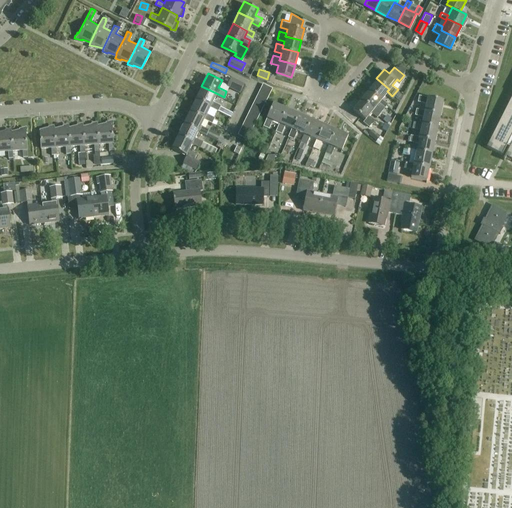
[(243,81),(231,75),(227,83),(240,89),(243,81)]
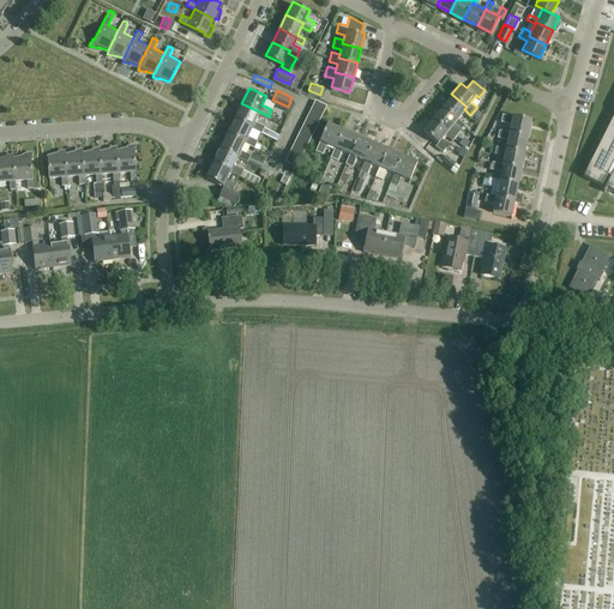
[(467,107),(451,94),(441,106),(457,118),(455,121),(458,124),(461,126),(464,122),(458,116),(464,109),(467,107)]
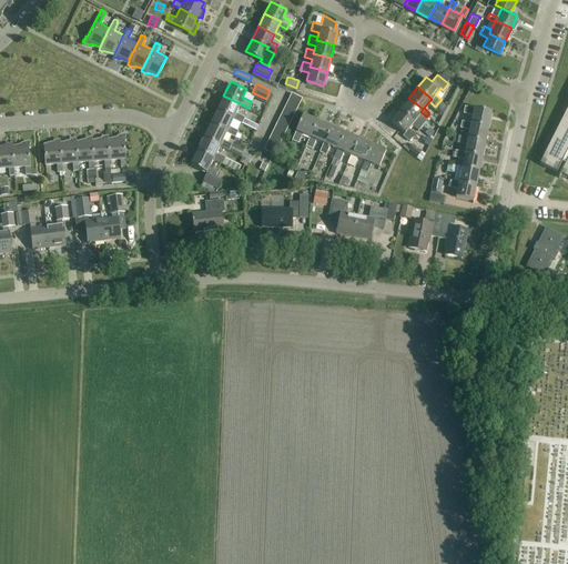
[(288,96),(300,100),(302,96),(291,90),(288,96)]
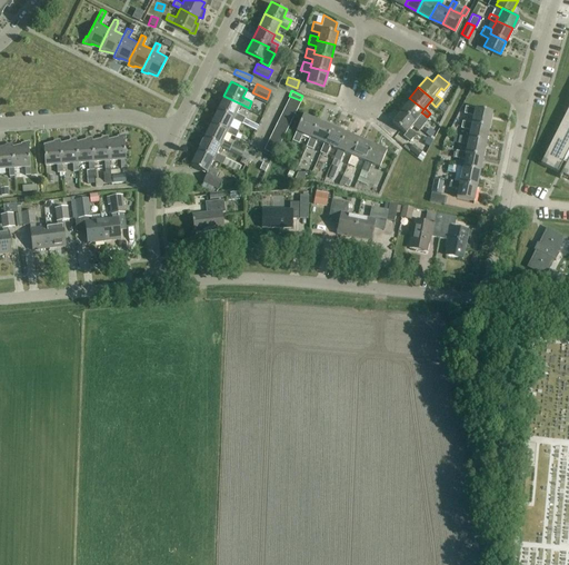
[(223,96),(217,109),(233,117),(242,121),(242,120),(245,116),(245,115),(236,110),(240,103),(223,96)]
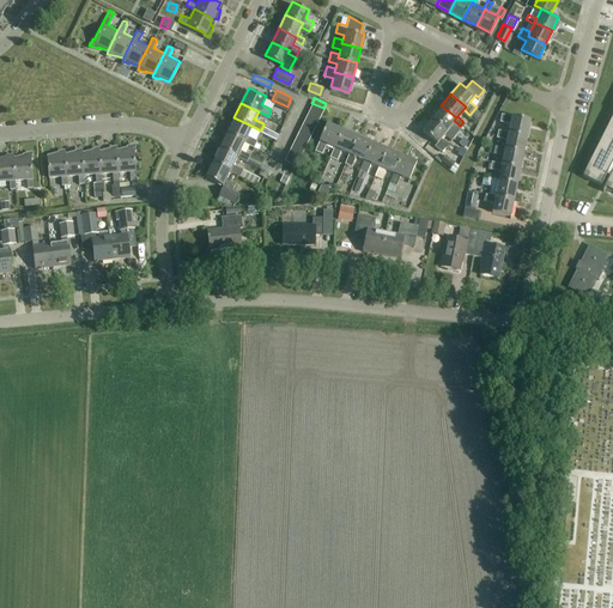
[(323,108),(311,103),(309,108),(320,114),(323,108)]
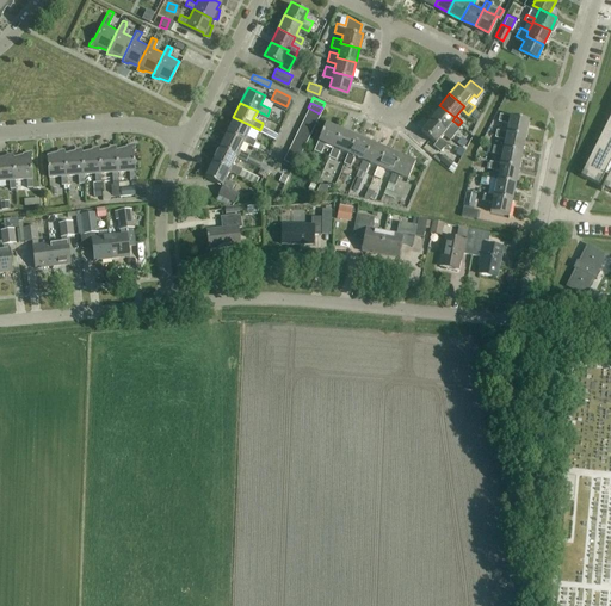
[(439,105),(430,117),(445,129),(443,131),(450,137),(454,133),(450,130),(452,128),(452,127),(456,123),(452,121),(455,117),(439,105)]
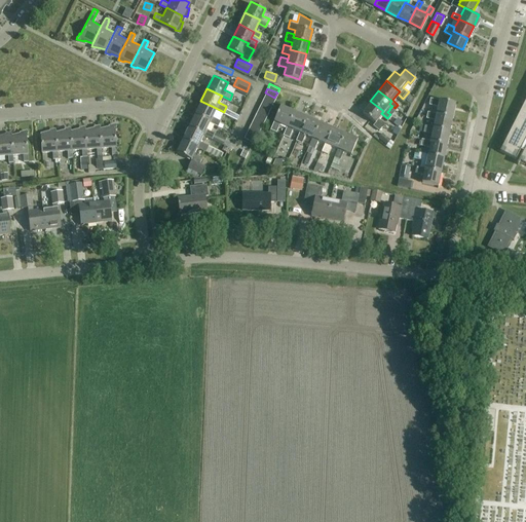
[(265,92),(262,98),(272,103),(274,98),(265,92)]
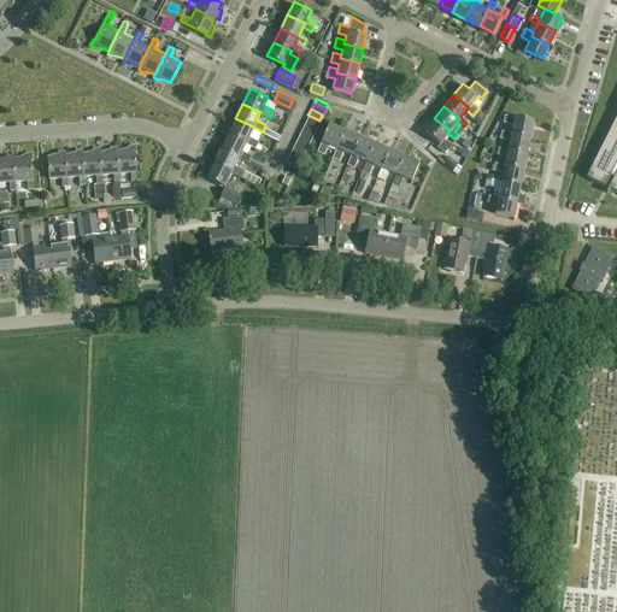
[(530,135),(534,118),(504,112),(503,119),(513,122),(511,130),(511,131),(530,135)]
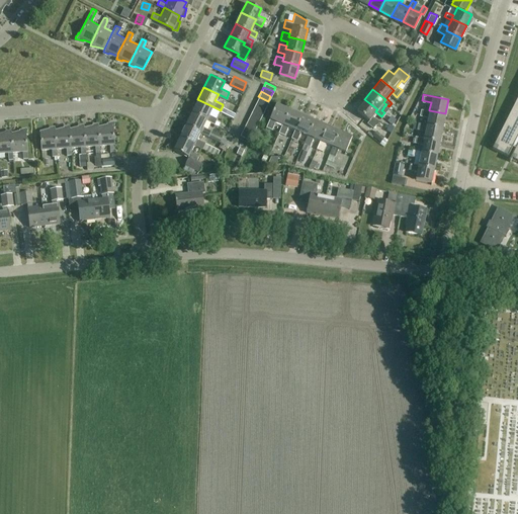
[(517,95),(493,147),(508,154),(517,133),(517,95)]
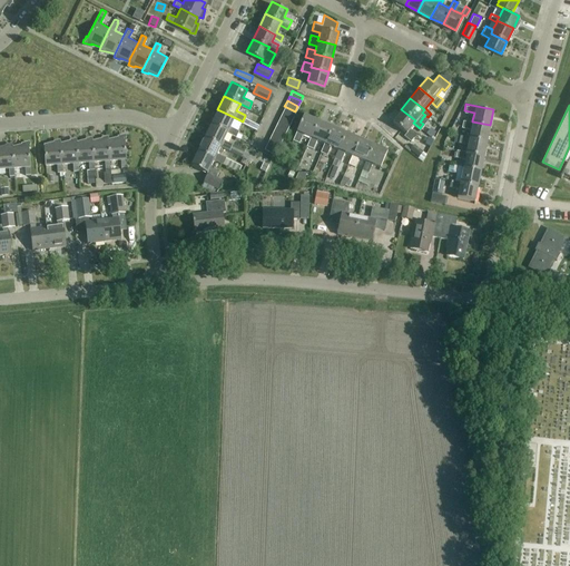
[(295,111),(284,106),(282,111),(293,116),(295,111)]
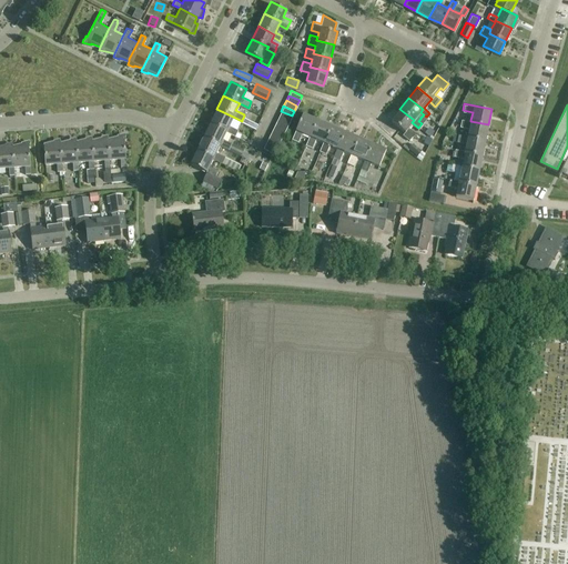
[(233,117),(216,109),(210,122),(226,130),(239,137),(242,131),(237,129),(237,128),(230,123),(233,117)]
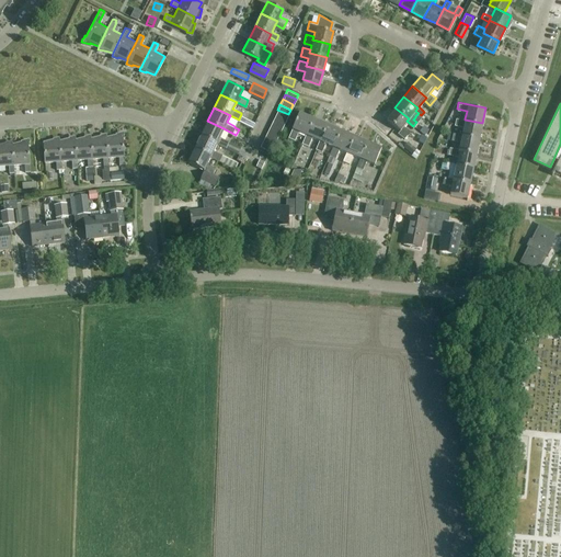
[(395,108),(386,117),(399,128),(398,132),(404,137),(408,133),(404,131),(407,127),(403,124),(407,121),(409,118),(395,108)]
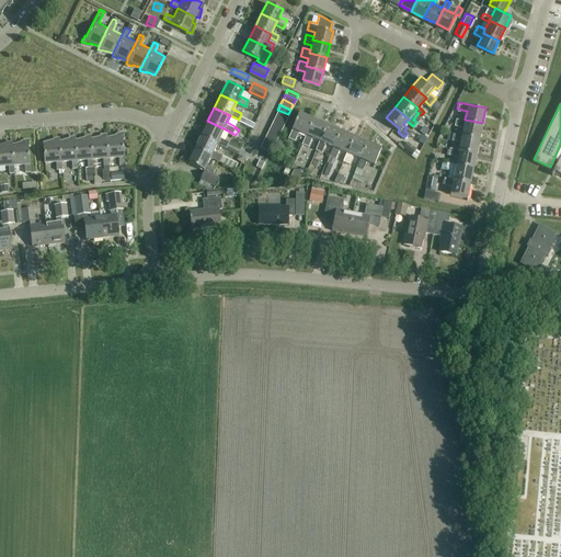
[(288,114),(277,110),(275,114),(285,120),(288,114)]
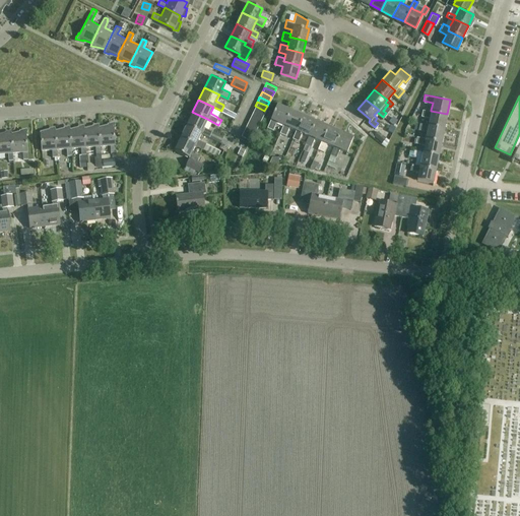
[(289,108),(277,103),(267,126),(273,128),(277,120),(283,123),(289,108)]
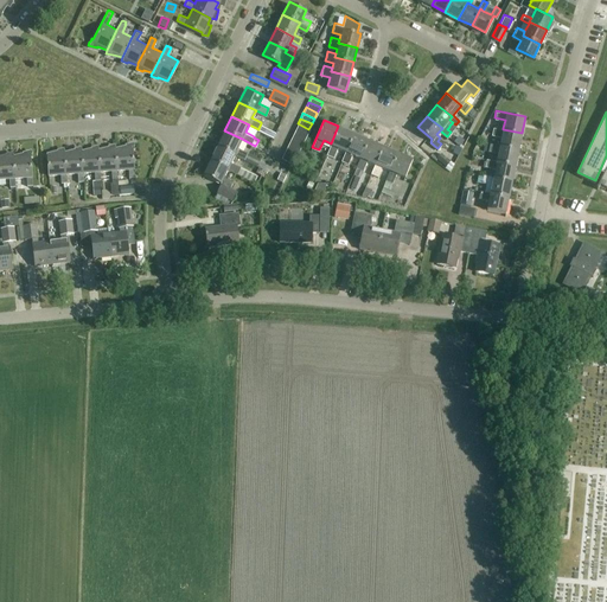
[(298,123),(295,129),(306,135),(308,129),(298,123)]
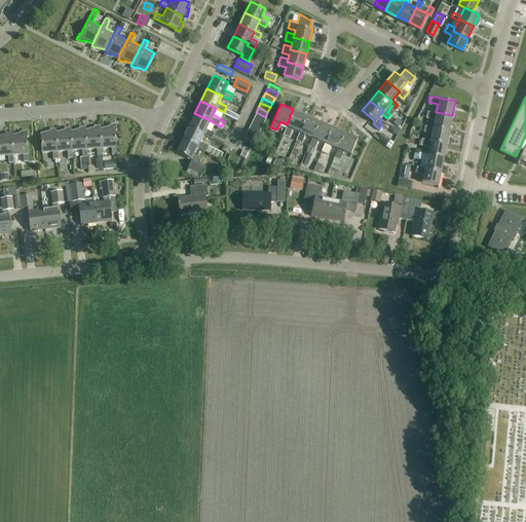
[(287,124),(283,133),(289,135),(292,126),(299,129),(306,115),(293,109),(287,124)]
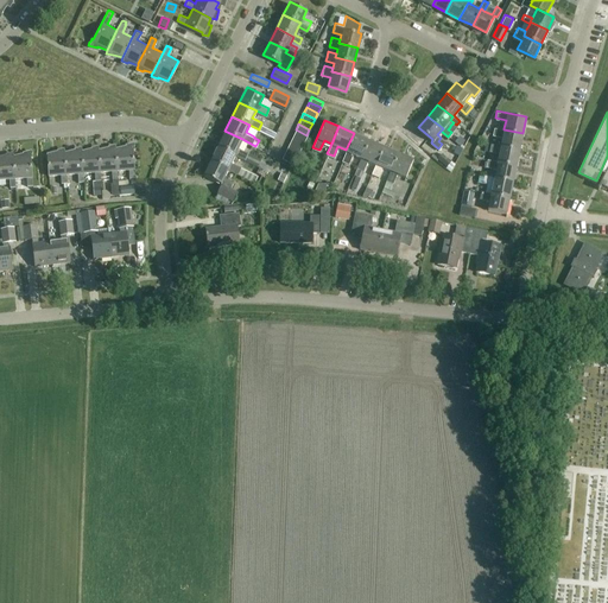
[(504,129),(504,128),(494,126),(492,133),(502,135),(501,144),(501,145),(519,148),(523,133),(504,129)]
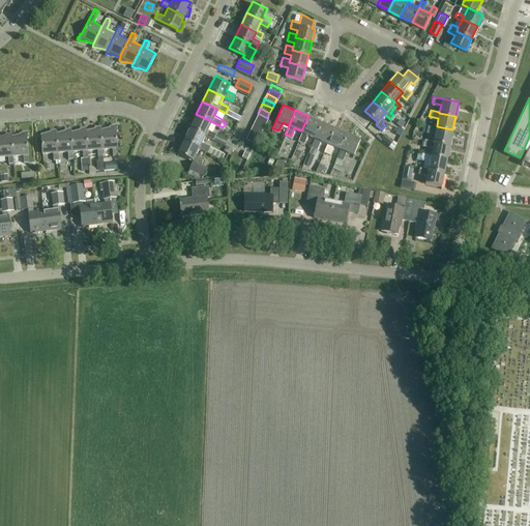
[(258,113),(255,118),(265,122),(267,118),(258,113)]
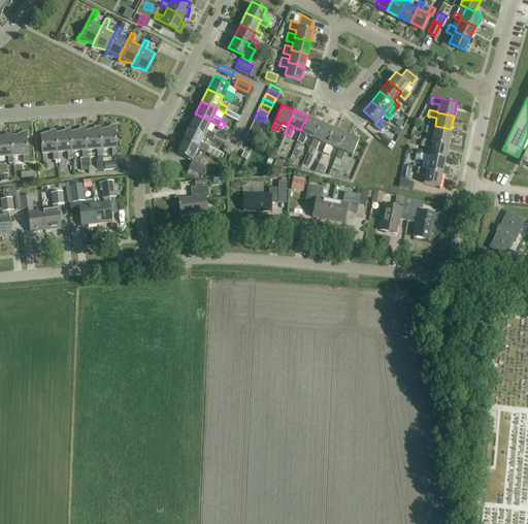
[(210,121),(195,113),(189,126),(204,133),(212,137),(215,131),(207,128),(210,121)]
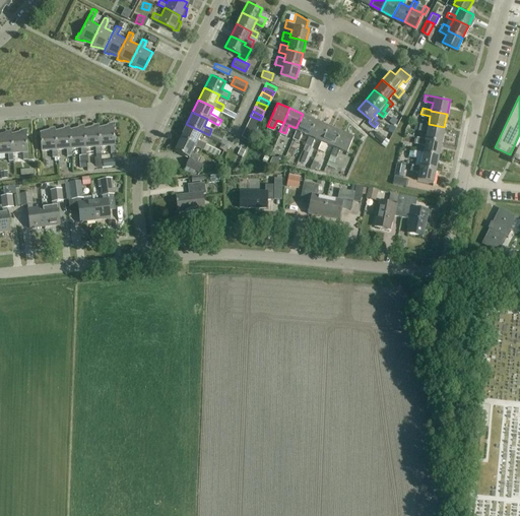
[(394,113),(389,117),(393,122),(398,117),(394,113)]
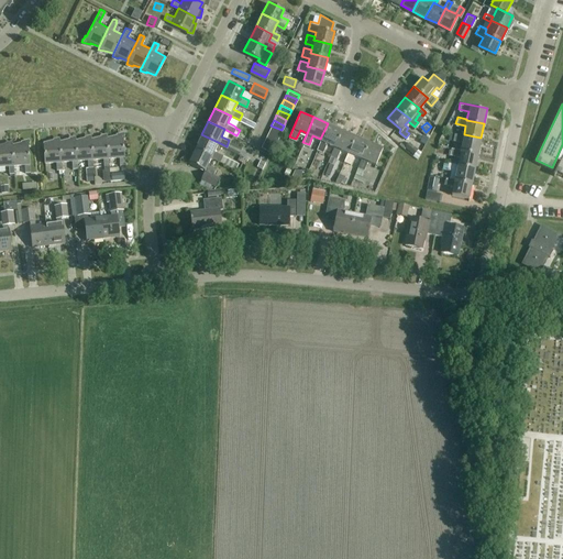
[(320,139),(317,148),(322,151),(327,142),(334,144),(334,145),(341,129),(328,123),(320,139)]
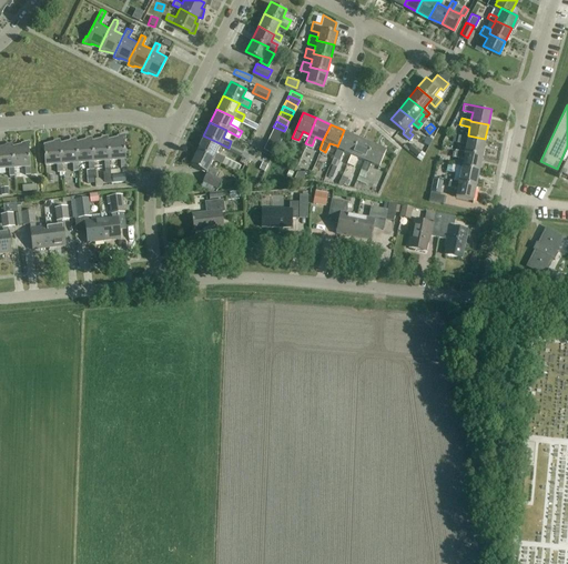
[(284,131),(273,127),(271,131),(282,137),(284,131)]
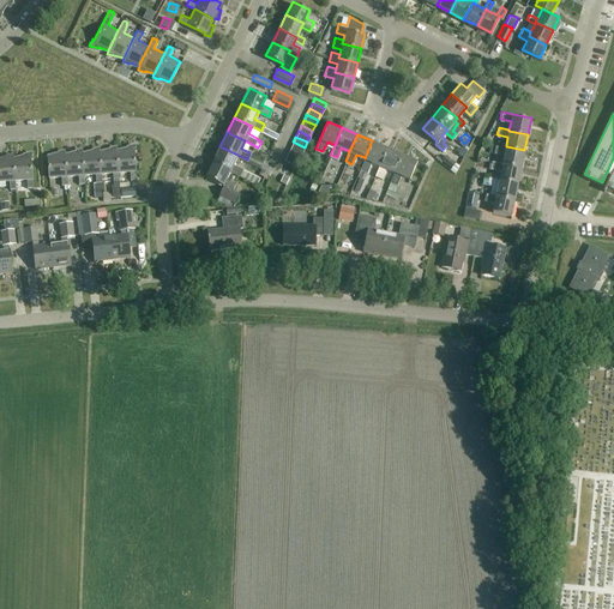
[(360,168),(357,174),(363,176),(371,161),(379,164),(386,146),(372,140),(365,158),(365,157),(360,168)]
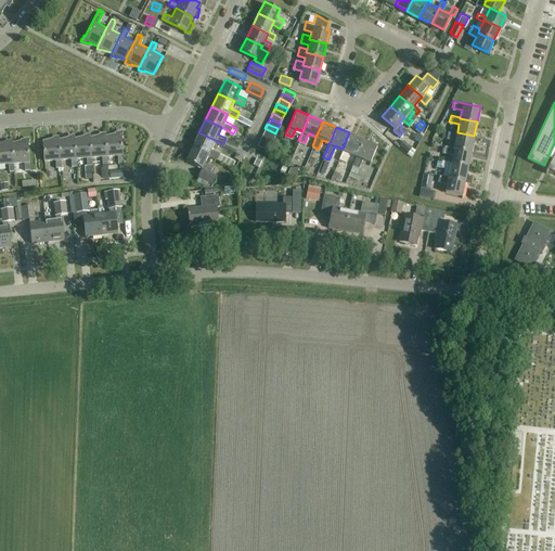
[(265,128),(262,133),(272,139),(275,133),(265,128)]
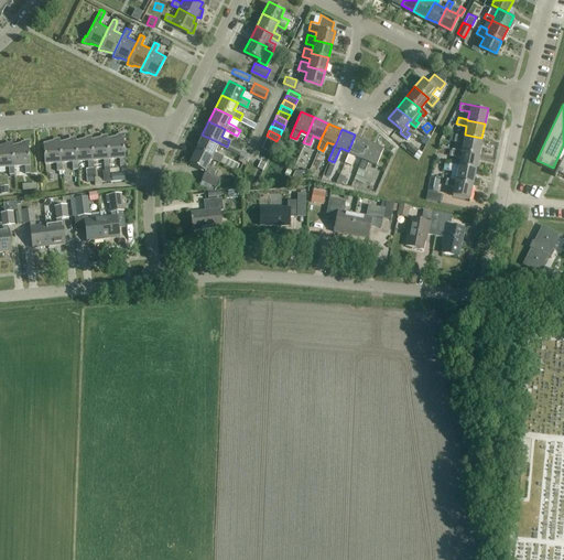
[(114,137),(107,138),(108,155),(119,155),(120,163),(125,163),(123,137),(125,137),(123,131),(114,133),(114,135),(114,137)]
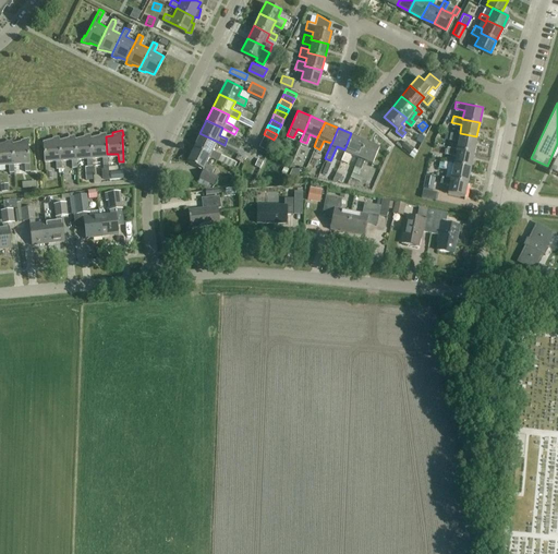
[(97,136),(91,137),(92,156),(102,155),(102,163),(108,163),(107,154),(106,136),(105,131),(96,133),(96,134),(97,136)]
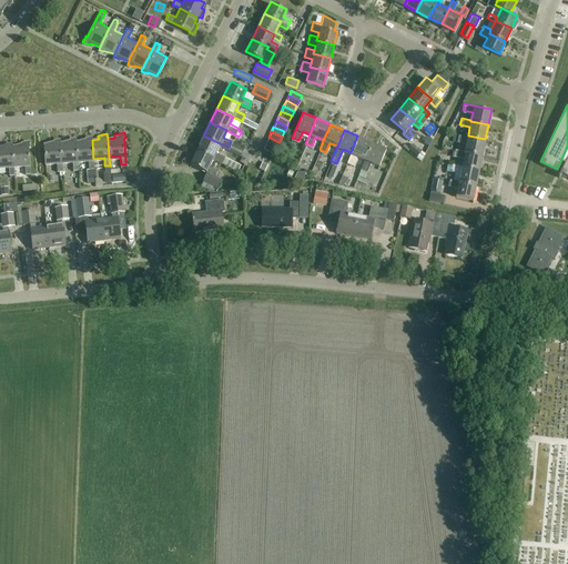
[(468,136),(468,134),(458,133),(457,140),(466,142),(465,150),(482,153),(485,139),(468,136)]
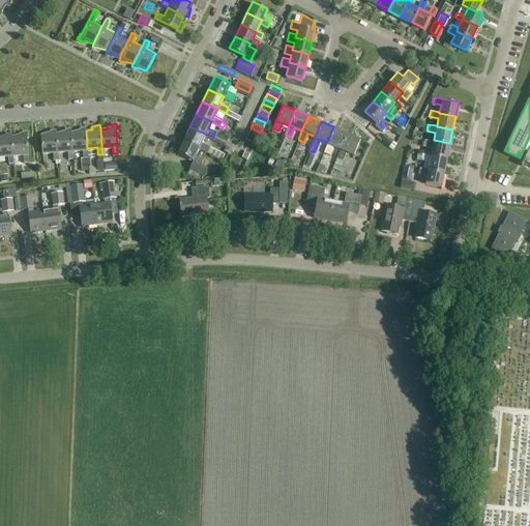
[(87,148),(86,130),(85,125),(77,127),(77,128),(77,130),(70,132),(72,149),(82,148),(83,165),(88,164),(87,148)]
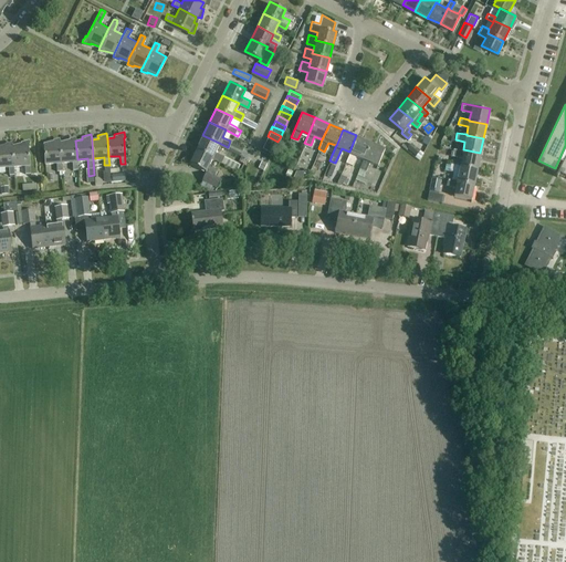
[(66,141),(60,142),(61,160),(72,159),(73,167),(77,167),(77,159),(75,141),(74,135),(66,137),(66,138),(66,141)]
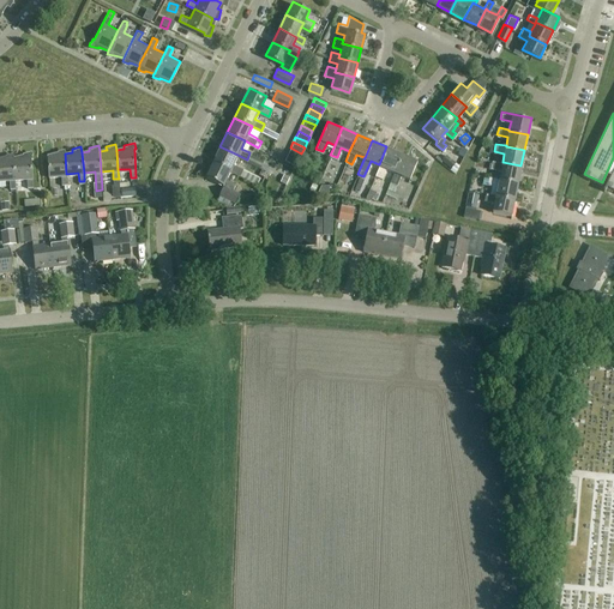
[(212,161),(230,169),(257,182),(260,176),(234,163),(238,155),(220,146),(212,161)]
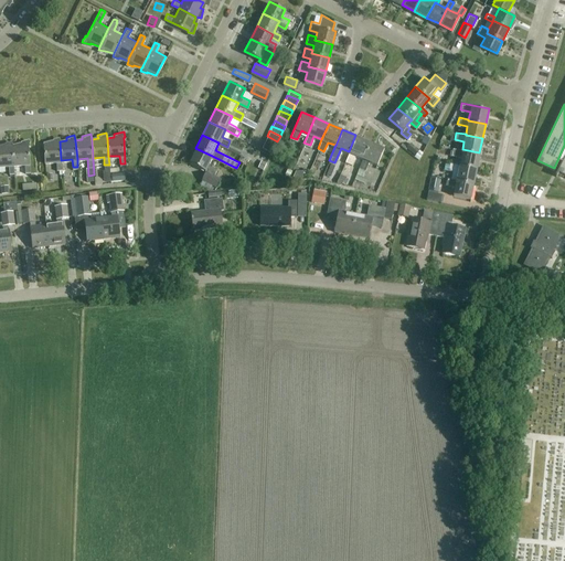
[(349,151),(345,160),(350,162),(351,162),(355,154),(362,157),(363,157),(370,141),(355,135),(349,151)]
